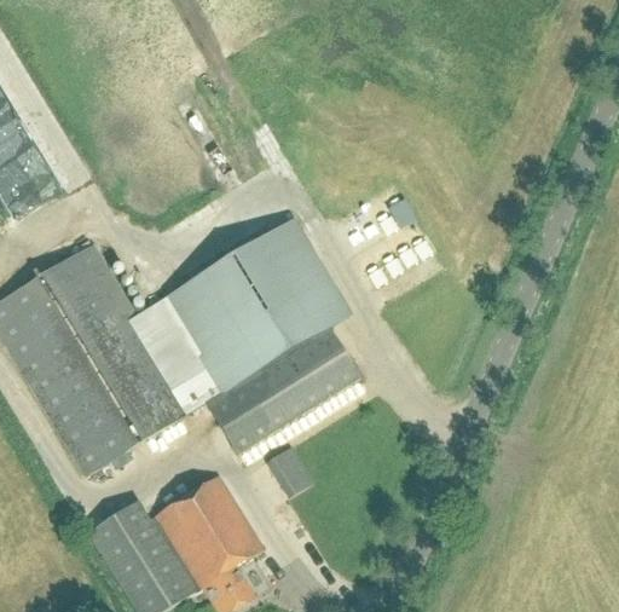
[(294,217),(136,313),(93,242),(0,298),(0,335),(85,475),(352,313),(294,217)]
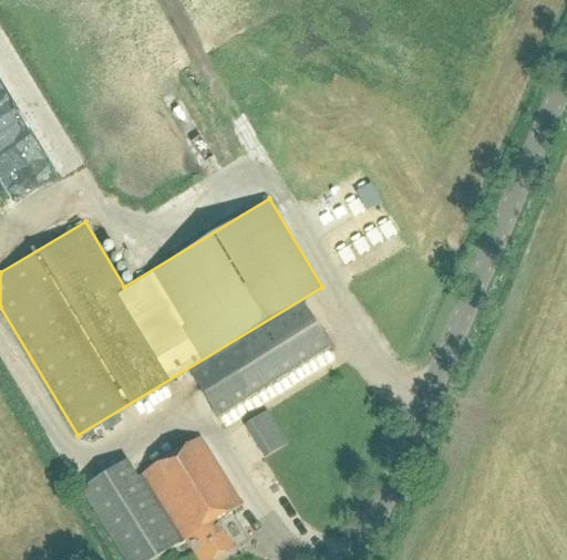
[(301,299),(188,370),(217,415),(329,344),(301,299)]
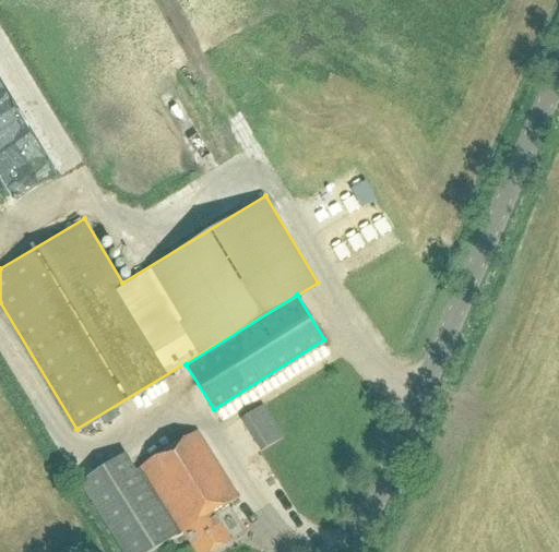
[(283,434),(262,402),(239,418),(259,450),(283,434)]
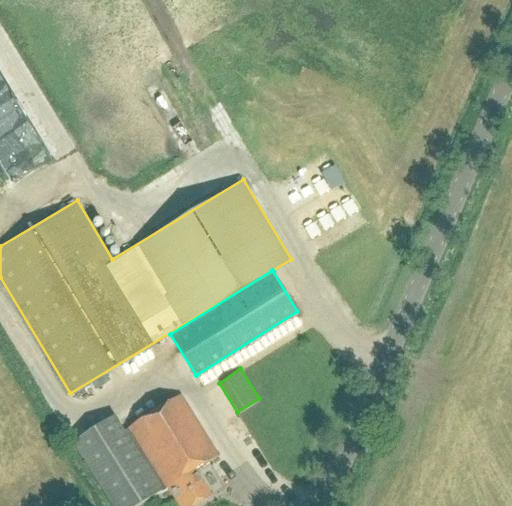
[(180,385),(129,416),(183,505),(208,491),(190,461),(216,445),(180,385)]
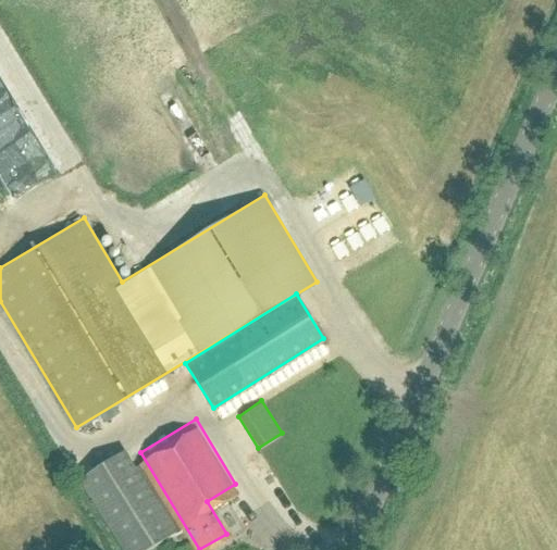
[(134,465),(127,454),(116,461),(82,484),(123,549),(145,549),(176,532),(134,465)]
